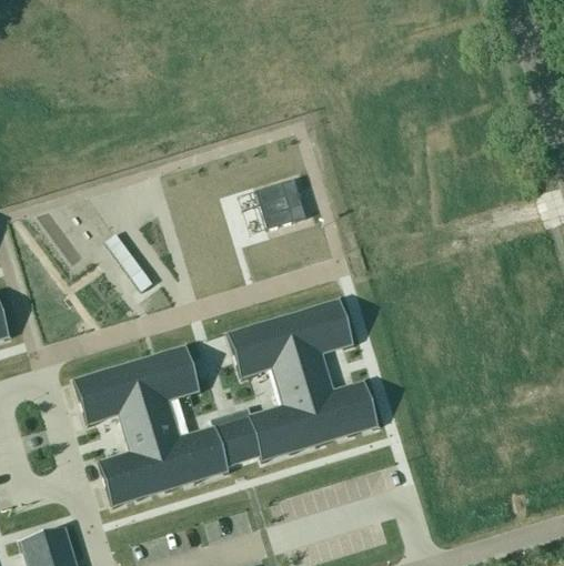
[(0,337),(6,336),(7,340),(12,339),(11,334),(0,299),(0,337)]
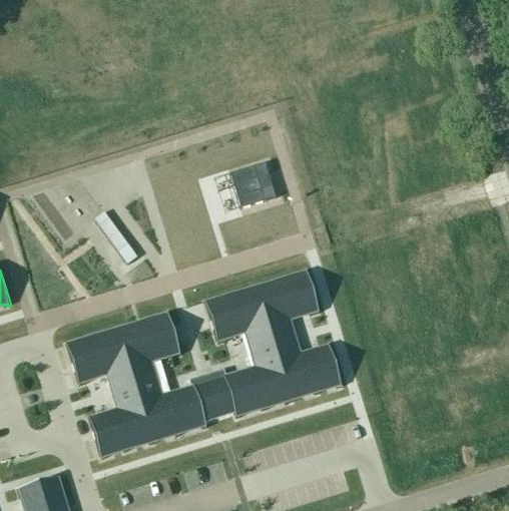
[(72,342),(68,343),(69,347),(81,386),(90,383),(88,379),(109,373),(120,411),(100,417),(99,414),(90,417),(102,456),(103,459),(107,458),(106,454),(124,449),(125,452),(130,451),(129,448),(151,441),(152,444),(156,443),(155,440),(177,433),(178,437),(182,435),(182,432),(203,426),(204,429),(208,427),(207,424),(206,422),(236,413),(237,415),(238,418),(242,417),(241,413),(264,407),(265,410),(269,409),(268,406),(290,399),(291,403),(295,401),(294,398),(316,391),(317,395),(321,393),(320,390),(338,384),(339,388),(344,387),(343,383),(331,344),(322,347),(323,351),(302,357),(291,318),(311,312),(312,315),(321,313),(310,274),(309,271),(304,272),(305,275),(287,281),(286,277),(282,279),(283,282),(261,289),(260,285),(256,287),(257,290),(234,297),(233,293),(229,294),(230,298),(212,304),(211,300),(206,301),(207,305),(219,343),(228,341),(227,337),(248,331),(260,370),(239,376),(238,372),(227,375),(225,370),(191,380),(193,386),(183,389),(184,393),(163,399),(151,360),(172,354),(173,358),(182,355),(170,316),(169,313),(165,314),(166,317),(148,323),(147,319),(142,321),(143,324),(122,331),(121,327),(116,329),(117,332),(96,339),(95,335),(90,337),(91,340),(73,346),(72,342)]
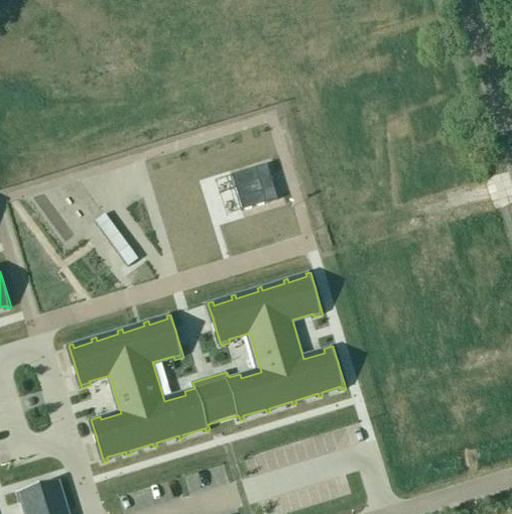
[(68,513),(67,507),(70,506),(69,502),(65,503),(59,485),(62,484),(61,479),(57,481),(19,492),(22,501),(25,500),(29,513),(68,513)]
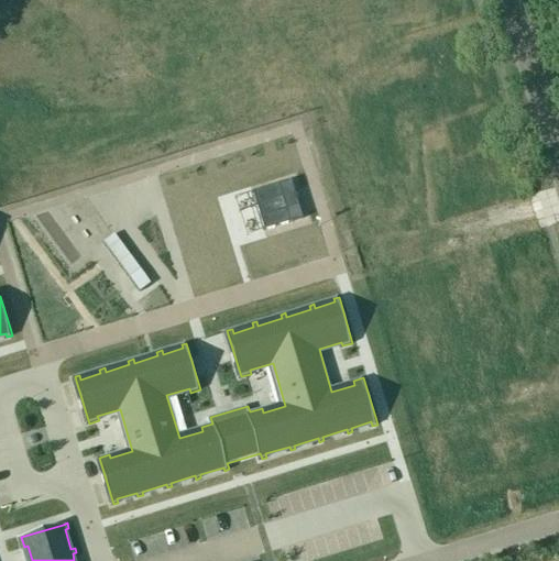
[(223,551),(223,560),(250,560),(251,551),(223,551)]
